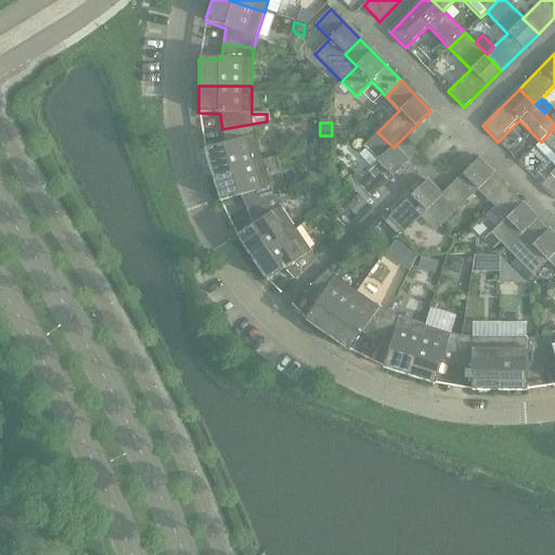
[(204,150),(211,177),(262,160),(255,134),(254,124),(222,129),(224,144),(204,150)]
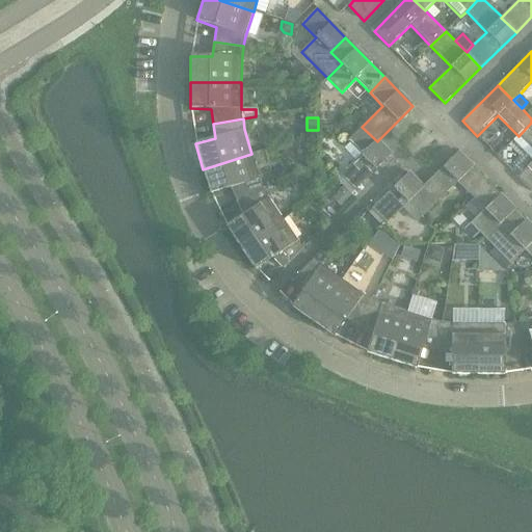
[(531,123),(519,136),(513,141),(531,159),(531,163),(517,178),(531,191),(531,123)]
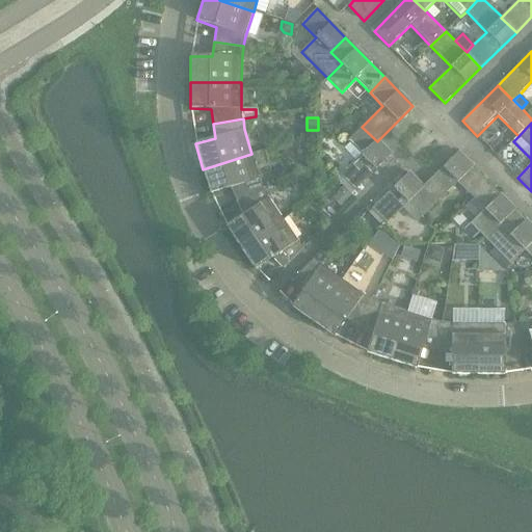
[(377,141),(362,127),(347,141),(362,155),(340,176),(354,191),(391,155),(377,141)]
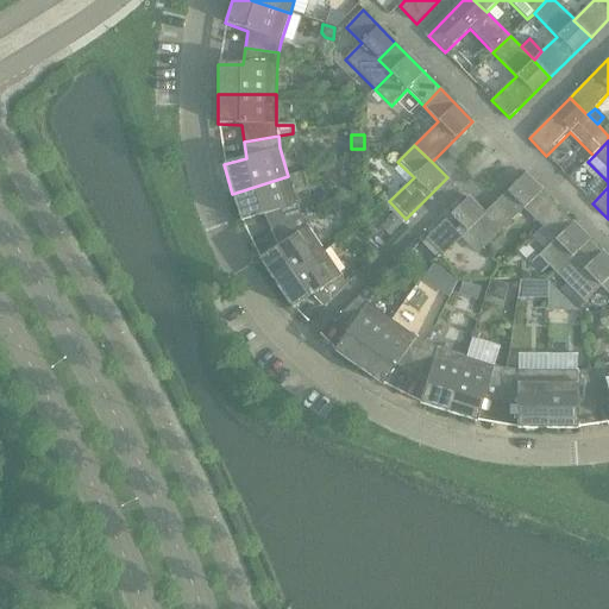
[(525,175),(484,214),(483,215),(501,232),(525,209),(540,225),(557,208),(525,175)]
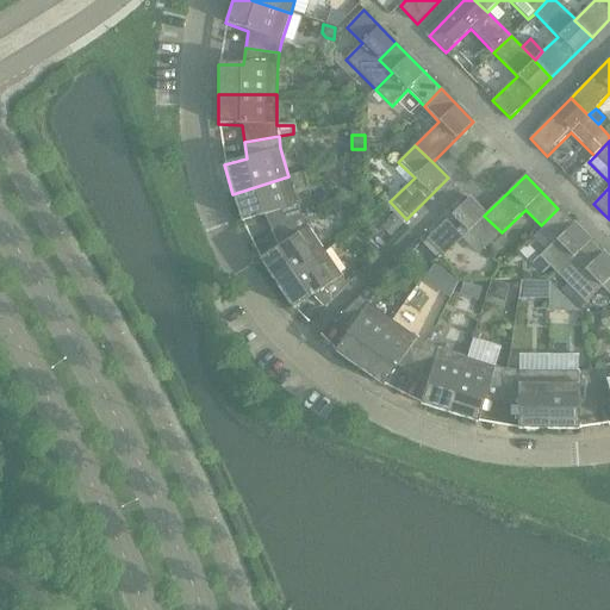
[(288,176),(232,194),(241,223),(265,216),(272,231),(303,217),(297,206),(288,176)]
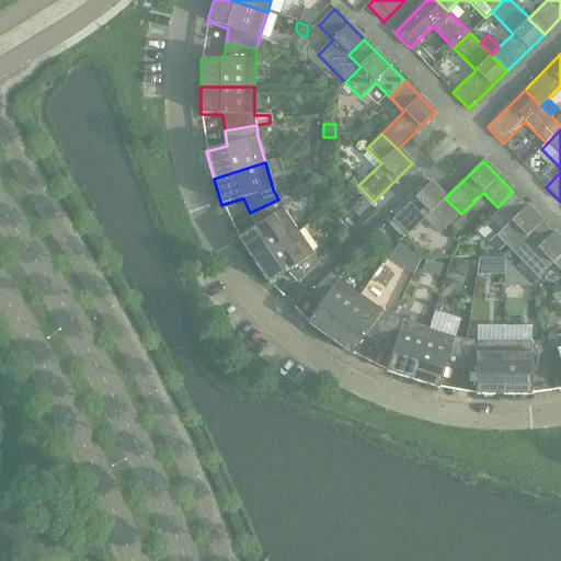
[(431,183),(392,220),(408,237),(425,219),(441,235),(446,229),(461,214),(445,198),(446,197),(431,183)]
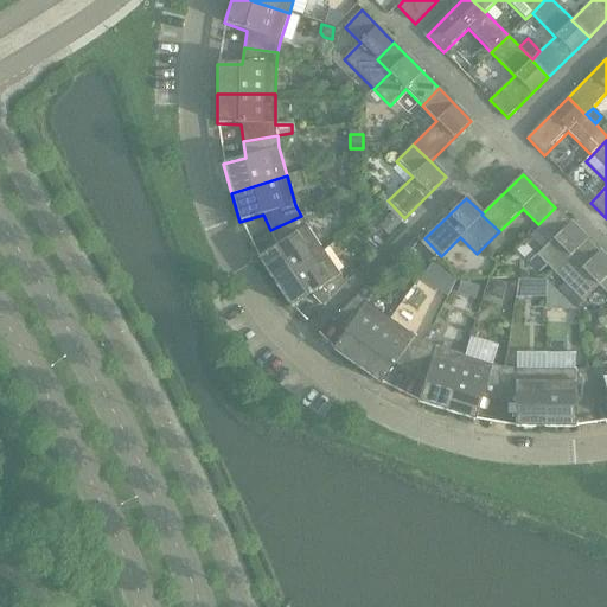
[(555,208),(538,224),(554,240),(537,256),(554,273),(570,256),(583,269),(600,253),(555,208)]
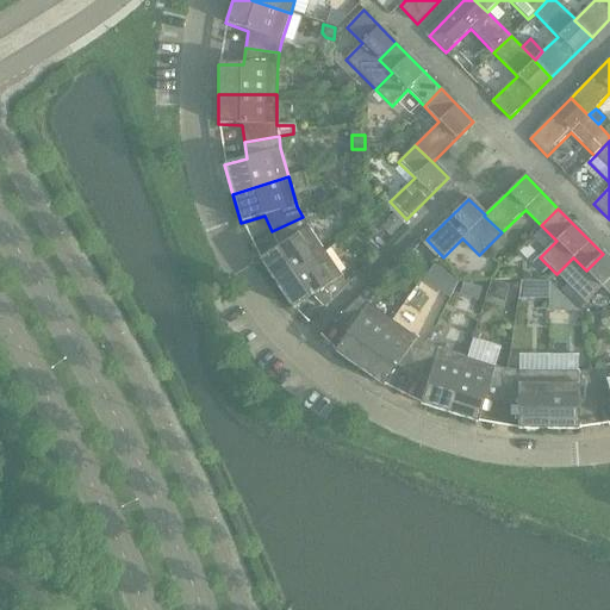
[(303,217),(272,231),(279,247),(259,260),(277,285),(324,251),(307,226),(303,217)]
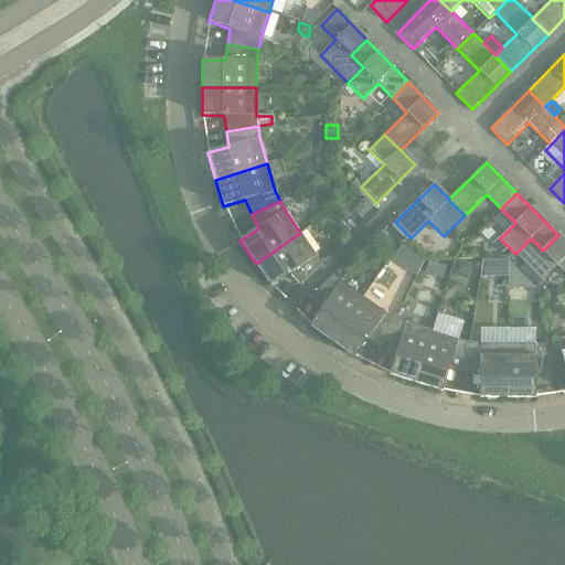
[(300,233),(256,264),(272,287),(290,274),(300,285),(323,264),(316,256),(300,233)]
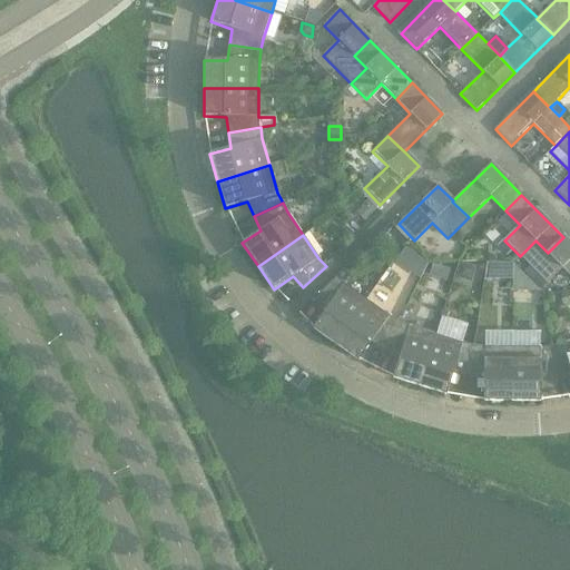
[(536,241),(520,256),(547,284),(562,268),(569,276),(569,244),(563,237),(548,253),(536,241)]
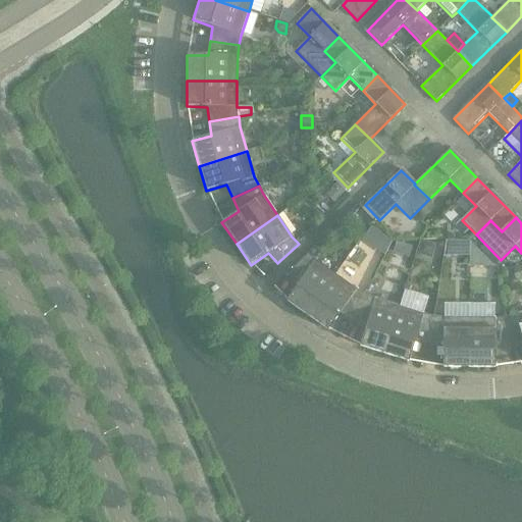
[(372,227),(365,237),(376,245),(382,236),(372,227)]
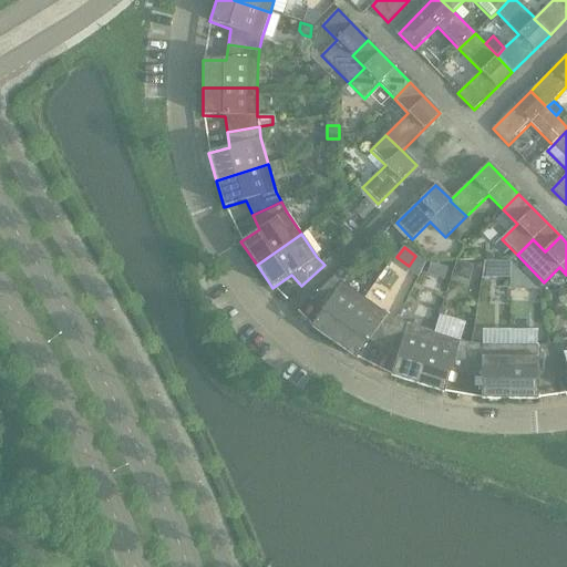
[(459,263),(455,276),(467,280),(472,267),(459,263)]
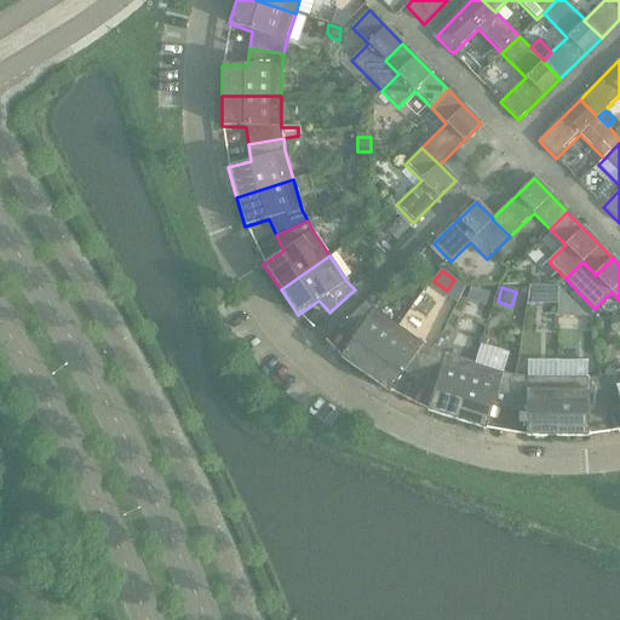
[(339,357),(365,375),(399,326),(374,309),(366,300),(342,325),(354,337),(339,357)]
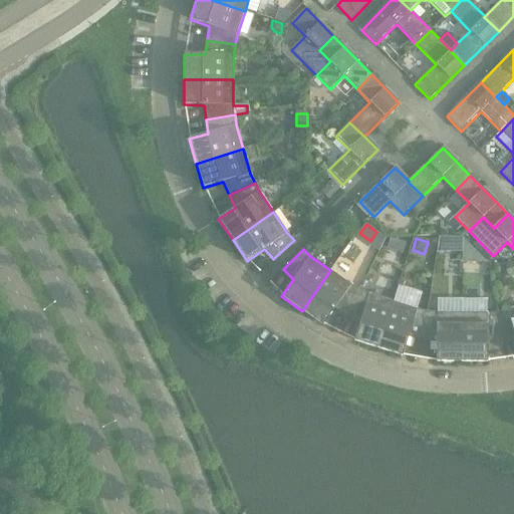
[(330,270),(302,311),(323,325),(334,309),(347,315),(360,290),(351,285),(330,270)]
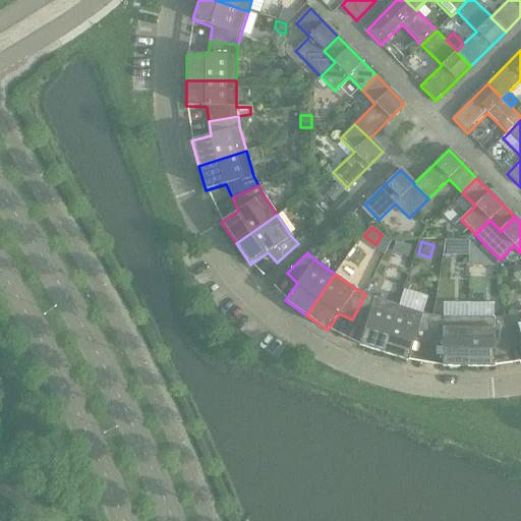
[(365,294),(352,320),(365,326),(359,346),(384,354),(399,306),(374,298),(365,294)]
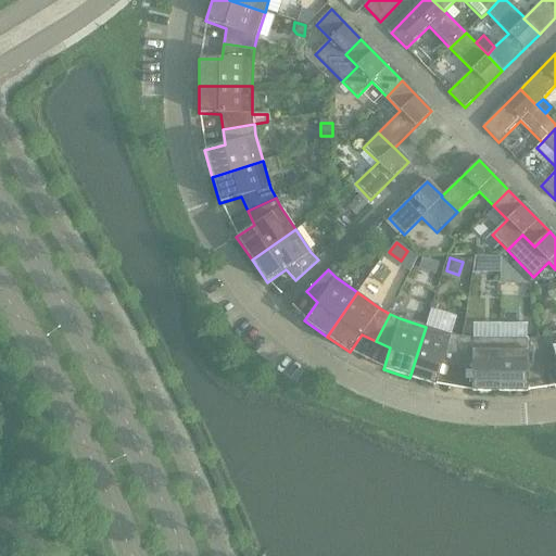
[(426,327),(409,378),(436,386),(442,365),(457,367),(462,337),(452,336),(426,327)]
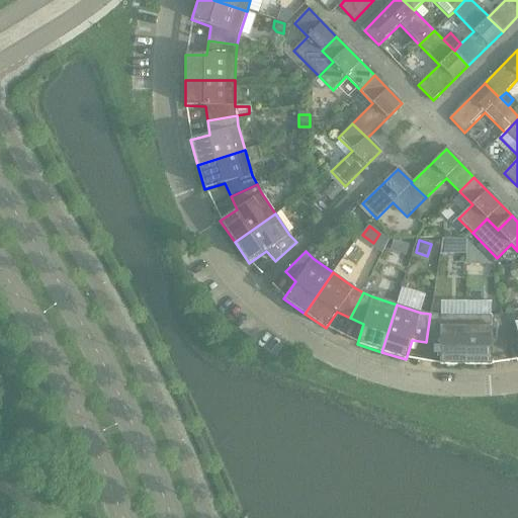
[(517,311),(512,313),(502,315),(506,343),(517,341),(517,311)]
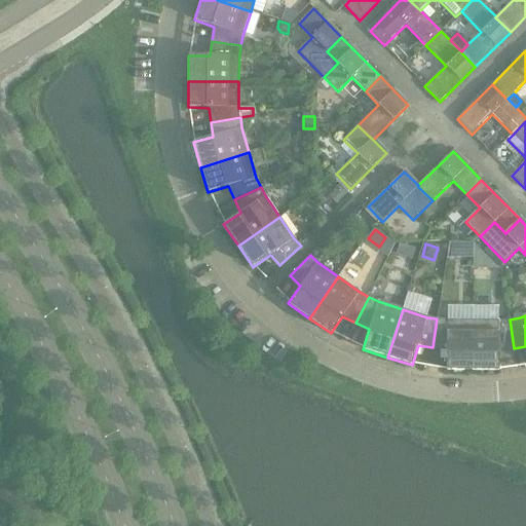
[(437,318),(433,347),(447,350),(447,371),(473,371),(473,321),(447,321),(437,318)]
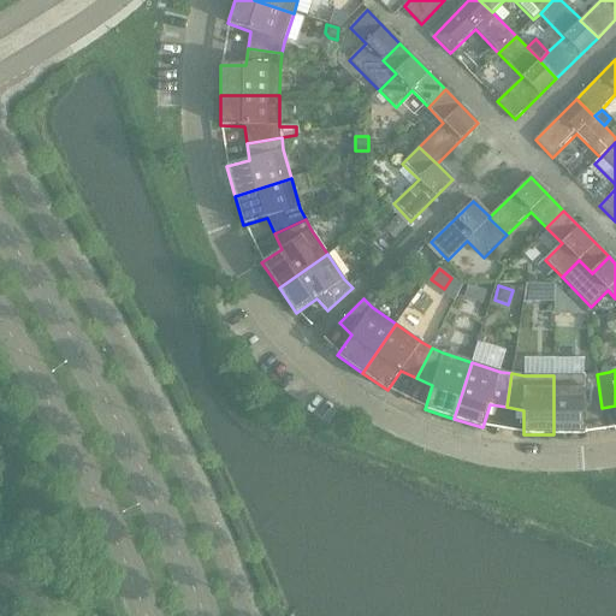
[(554,375),(554,434),(584,434),(585,410),(602,408),(597,374),(585,375),(554,375)]
